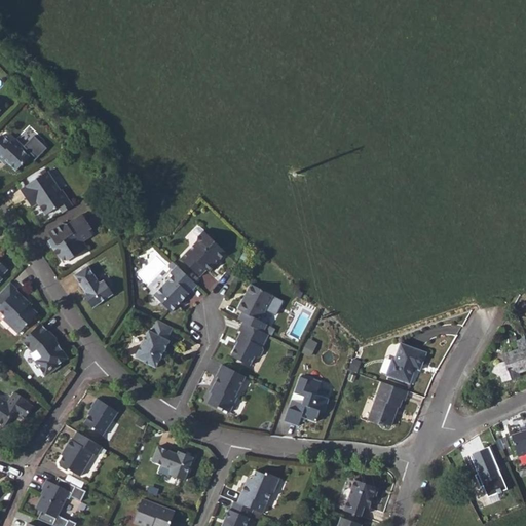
[(14,142),(12,144),(3,135),(0,137),(0,156),(1,156),(7,162),(16,171),(30,156),(22,148),(14,142)]
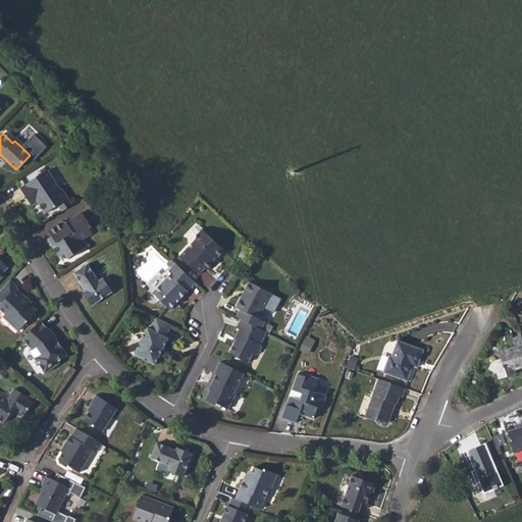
[(14,141),(21,147),(23,145),(17,138),(14,141)]
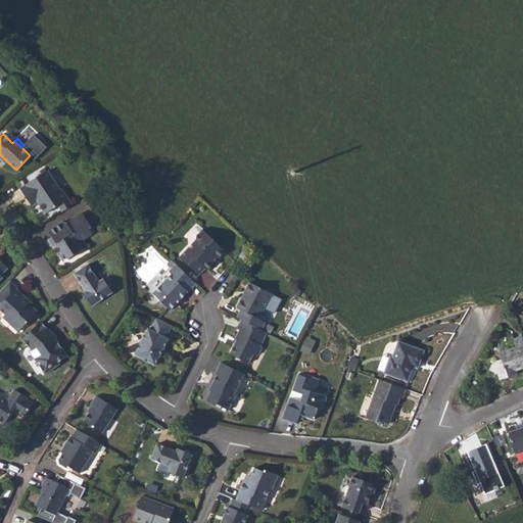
[(50,183),(44,173),(15,191),(22,200),(26,198),(31,206),(37,202),(45,215),(57,205),(61,212),(68,207),(57,191),(54,193),(48,184),(50,183)]
